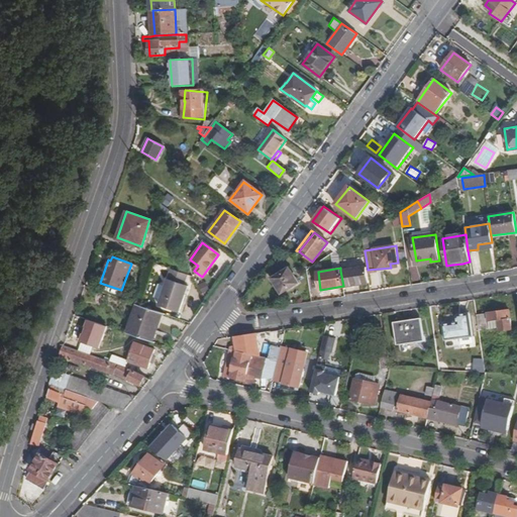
[(187,274),(171,269),(158,305),(178,311),(188,286),(183,284),(187,274)]
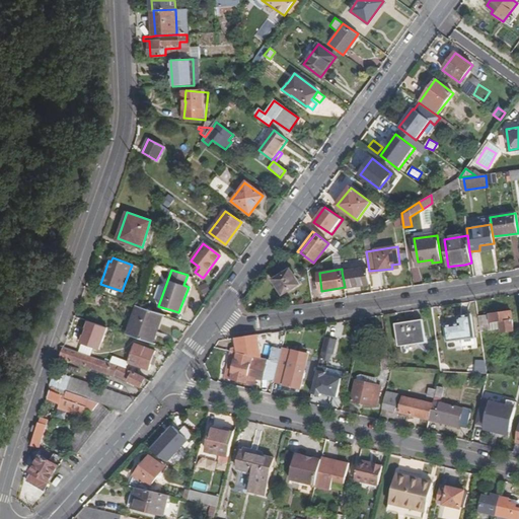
[(342,272),(345,287),(371,285),(369,271),(369,270),(342,272)]
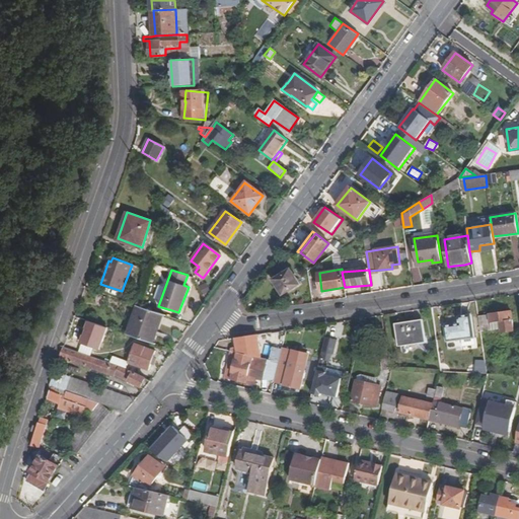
[(273,282),(282,296),(298,286),(290,271),(273,282)]
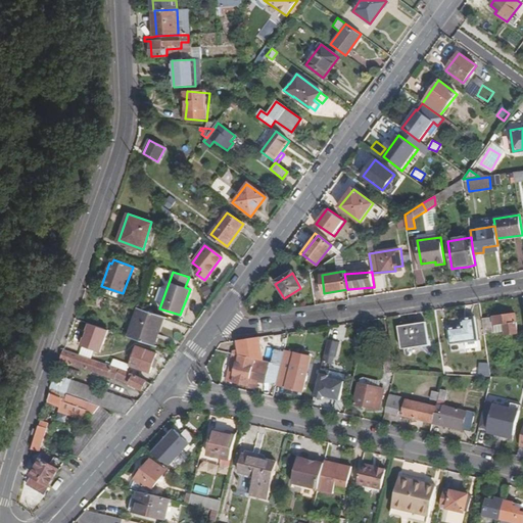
[(284,298),(275,284),(272,285),(281,299),(284,298)]
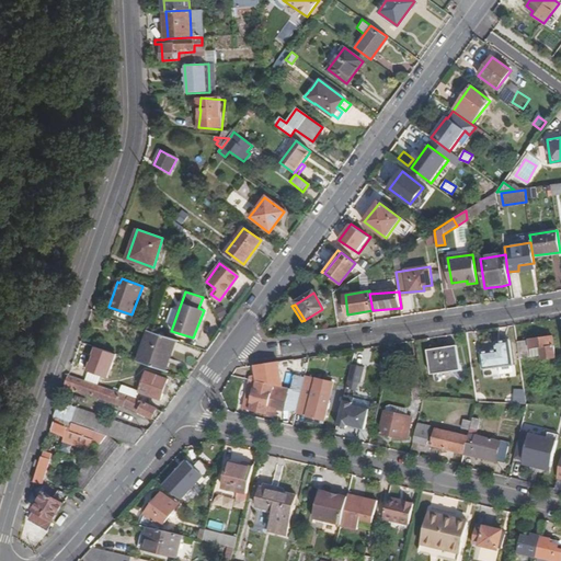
[(145,320),(141,328),(148,330),(150,331),(153,322),(145,320)]
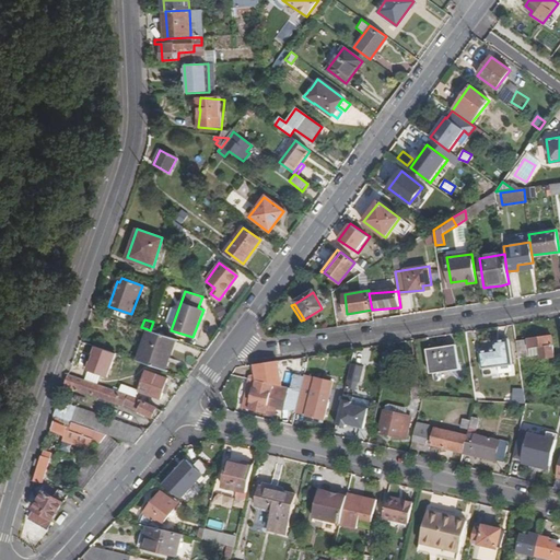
[(150,330),(148,329),(136,360),(160,369),(172,338),(150,330)]
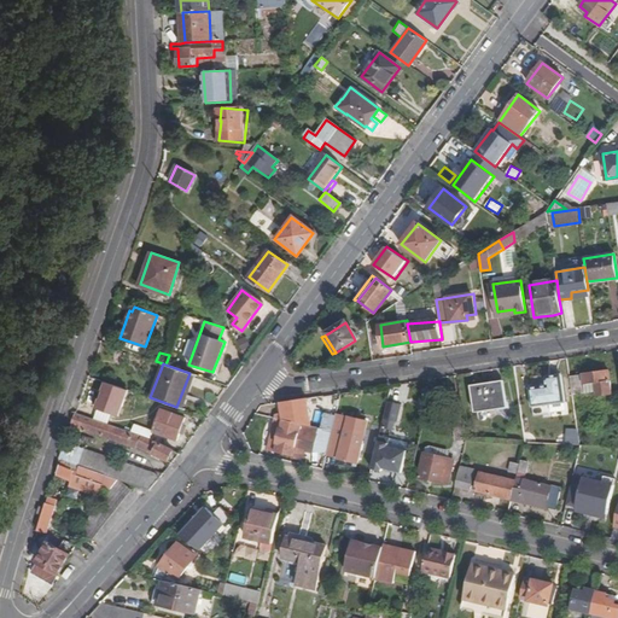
[(611,371),(571,375),(573,395),(599,391),(599,395),(613,392),(611,371)]
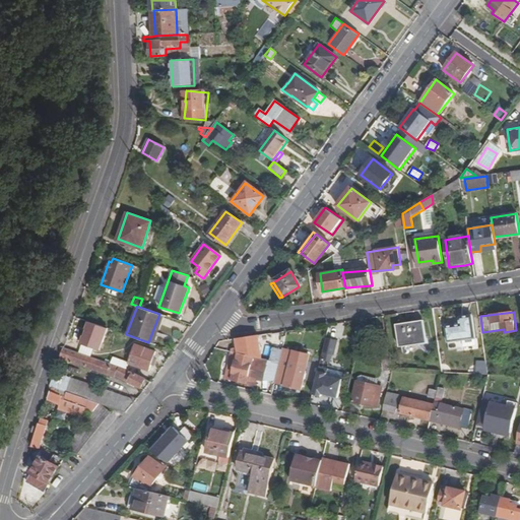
[(447,327),(449,342),(477,337),(473,315),(460,318),(461,325),(447,327)]
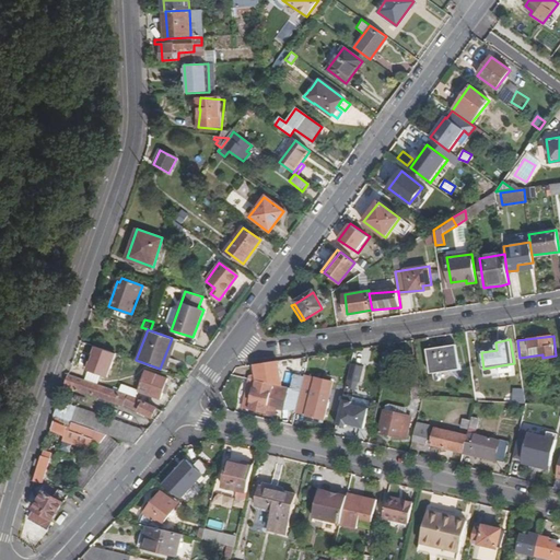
[(428,349),(432,374),(435,373),(436,383),(438,384),(439,385),(440,385),(441,384),(442,383),(440,372),(461,370),(457,345),(428,349)]
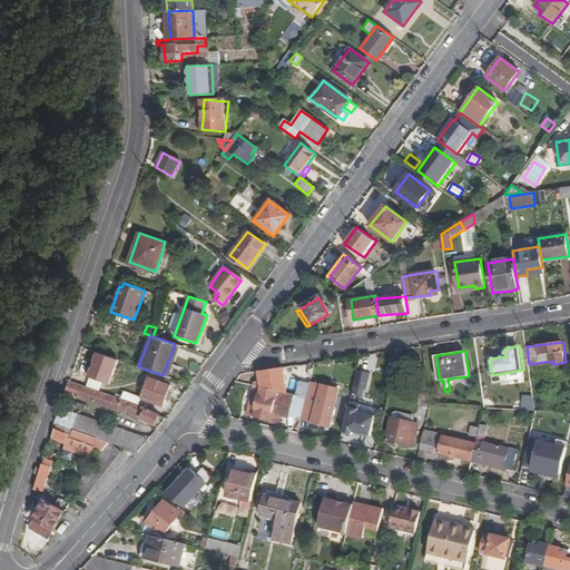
[(81,380),(94,383),(101,360),(89,356),(81,380)]
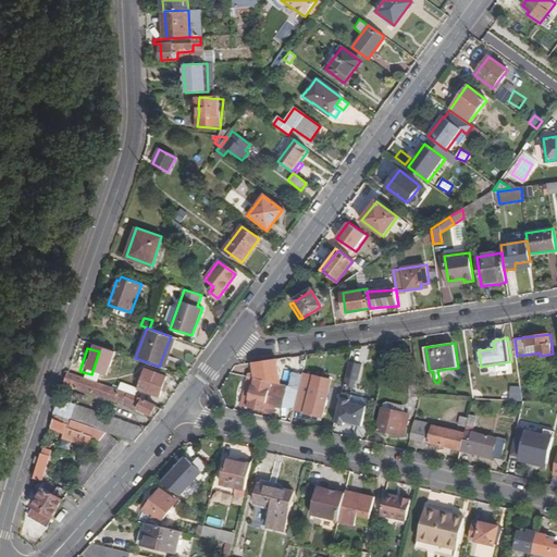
[(174,360),(171,371),(185,375),(192,367),(174,360)]
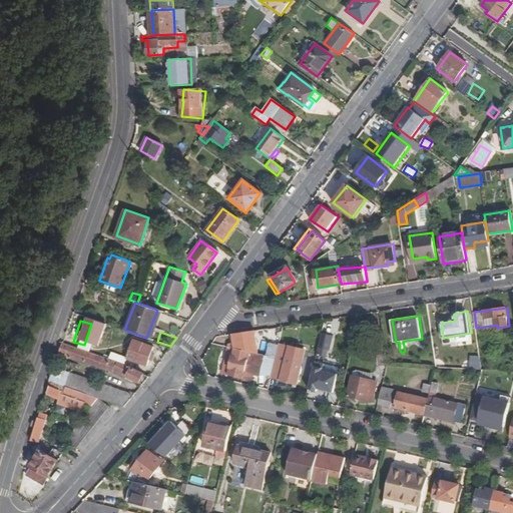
[(265,362),(246,358),(242,358),(245,345),(247,345),(247,343),(246,332),(233,334),(234,343),(235,349),(229,376),(229,377),(244,380),(246,374),(262,377),(265,362)]
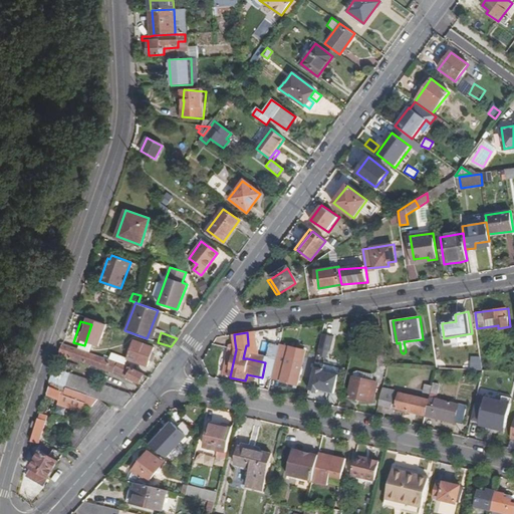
[(323,332),(316,353),(329,357),(335,336),(323,332)]
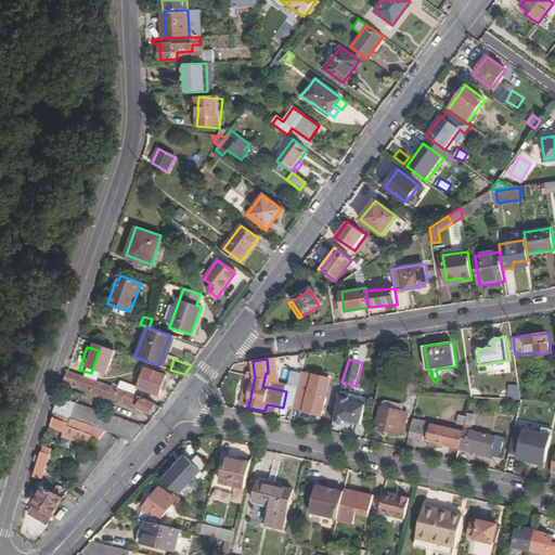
[(410,387),(420,386),(415,363),(405,364),(410,387)]
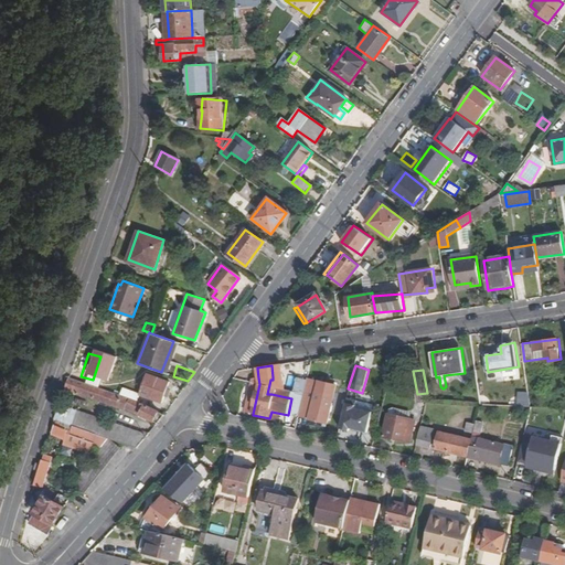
[(110,386),(108,391),(125,397),(136,402),(137,400),(148,404),(150,400),(160,403),(168,382),(146,374),(138,395),(110,386)]
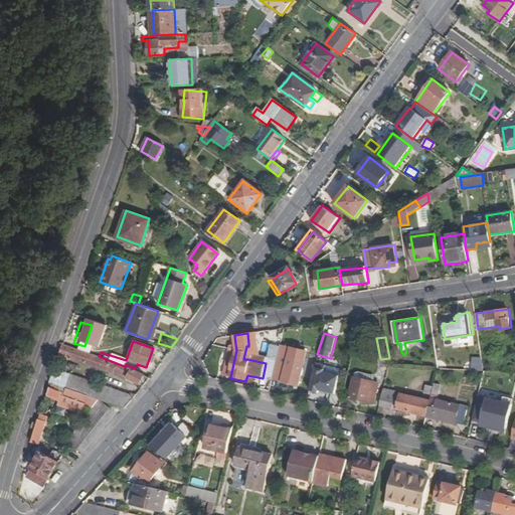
[(62,343),(58,354),(112,374),(113,371),(143,386),(143,385),(148,379),(114,362),(99,356),(62,343)]
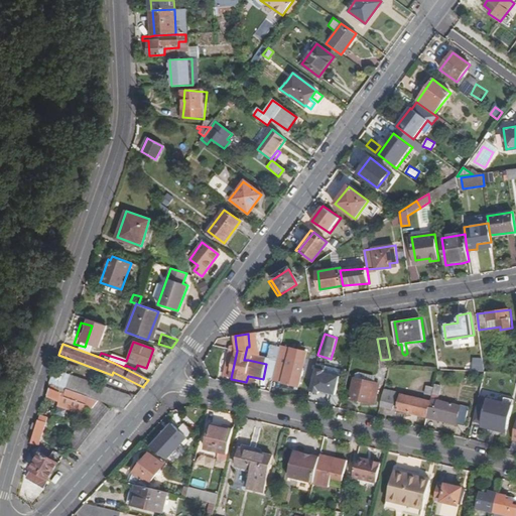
[(237,351),(236,345),(231,345),(225,377),(231,378),(237,351)]
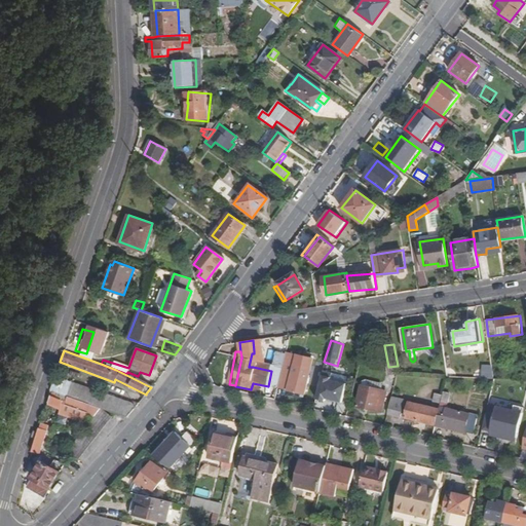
[(287,353),(279,387),(287,389),(295,354),(287,353)]
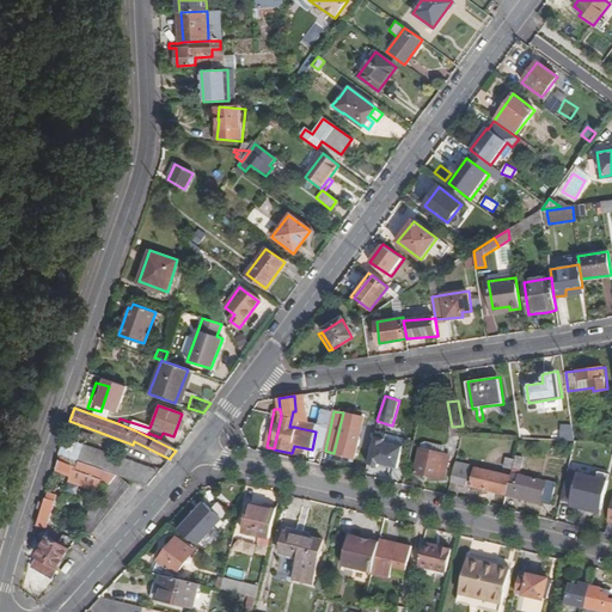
[(365,416),(347,412),(337,454),(354,458),(365,416)]
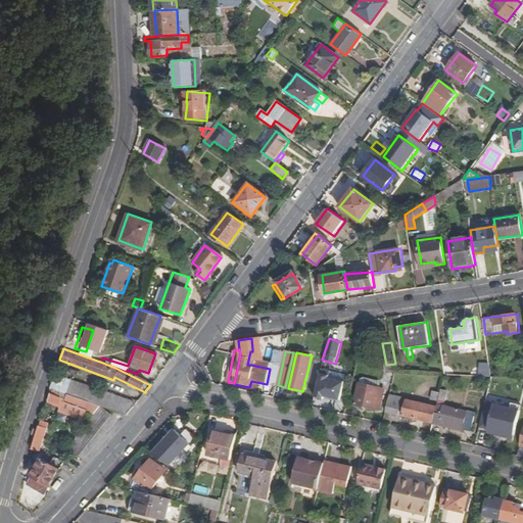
[(251,365),(270,369),(272,364),(252,360),(251,365)]
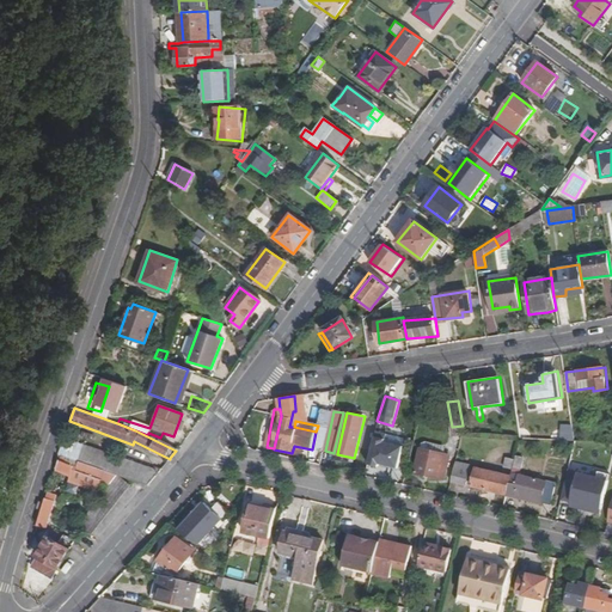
[(377,432),(368,464),(380,466),(380,464),(399,469),(404,447),(385,442),(387,434),(377,432)]
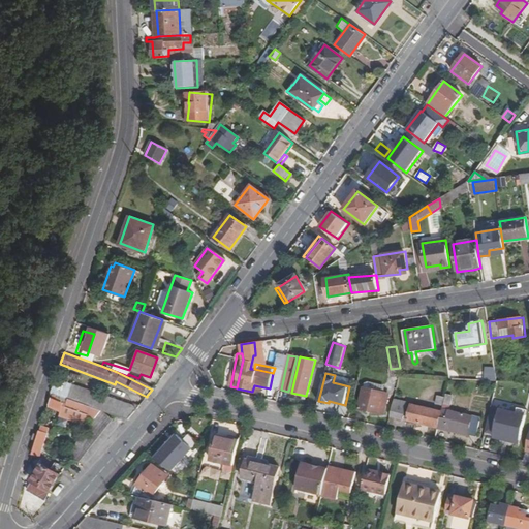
[(72,384),(68,399),(90,406),(103,411),(127,419),(137,406),(72,384)]
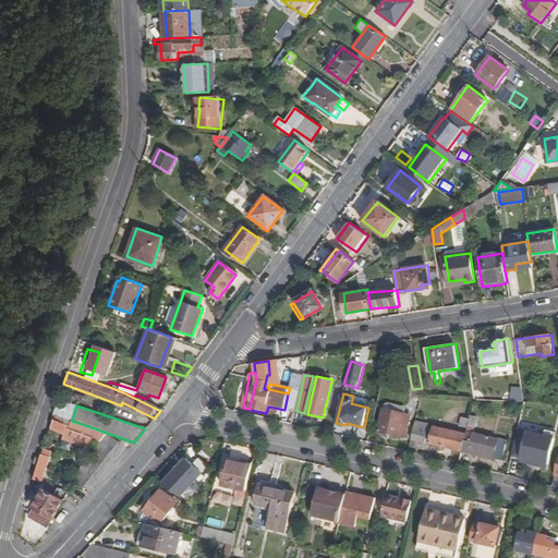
[(268,407),(266,413),(266,414),(282,417),(284,410),(268,407)]
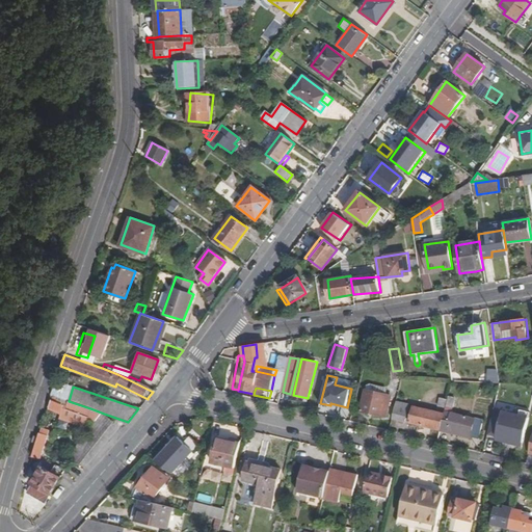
[(500,388),(495,406),(504,408),(508,390),(500,388)]
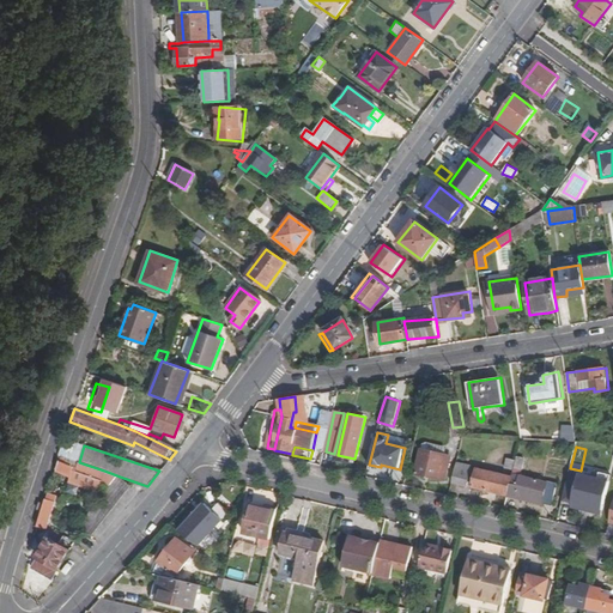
[(417,474),(439,480),(439,479),(445,480),(449,469),(442,467),(444,456),(422,451),(417,474)]
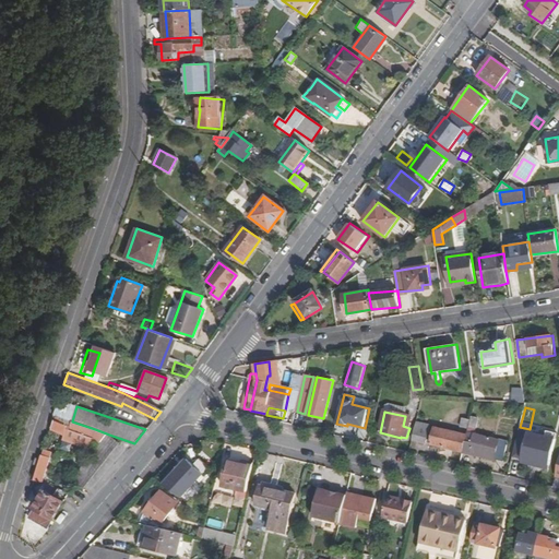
[(60,417),(55,415),(50,427),(63,431),(67,424),(58,421),(60,417)]
